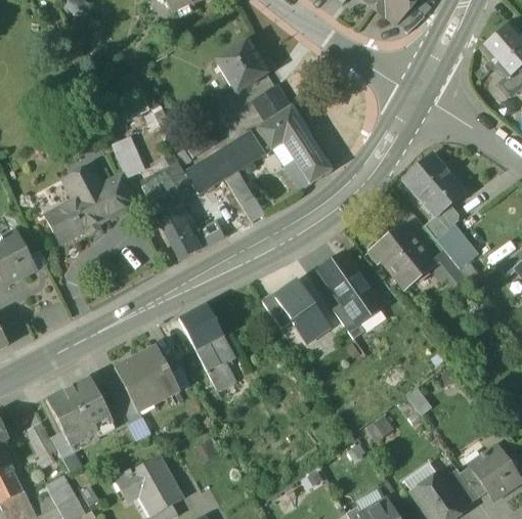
[(170,0),(176,12),(200,0),(170,0)]
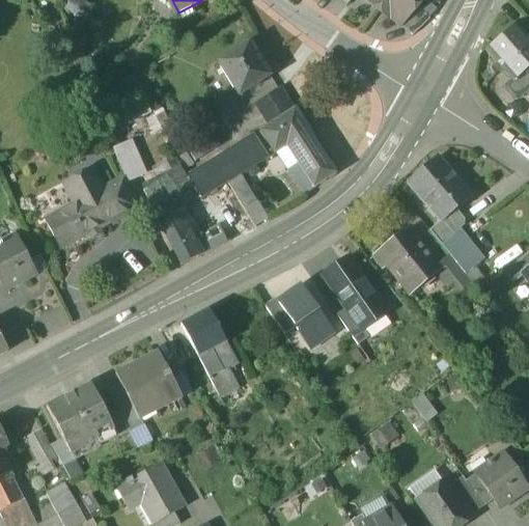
[(385,0),(382,4),(401,22),(418,3),(420,0),(385,0)]
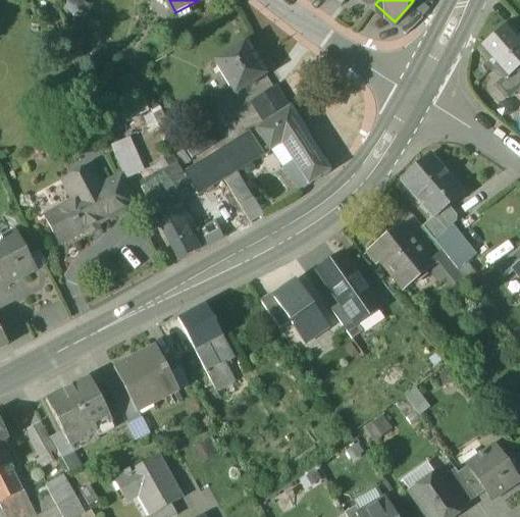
[(418,0),(413,5),(424,14),(432,5),(426,0),(418,0)]
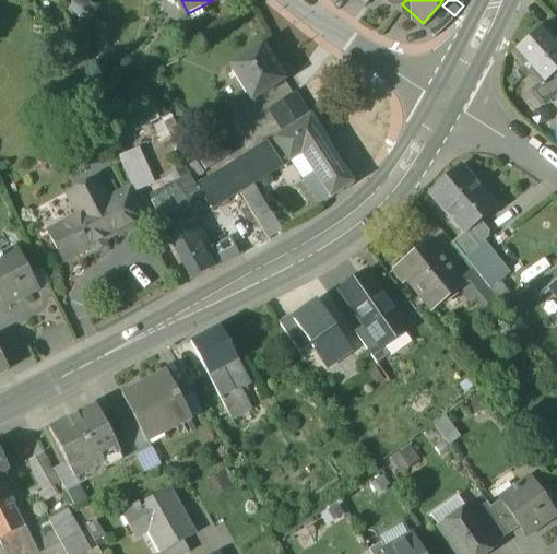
[(440,3),(423,23),(436,33),(454,15),(442,6),(440,3)]
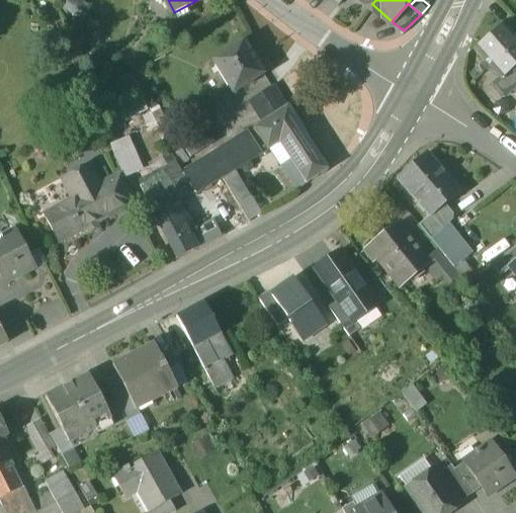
[(490,32),(515,61),(515,32),(505,19),(490,32)]
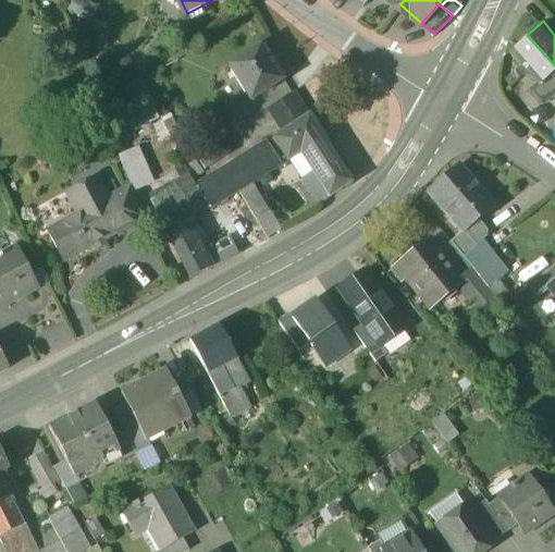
[(541,82),(545,77),(554,70),(554,65),(527,35),(512,49),(537,77),(541,82)]
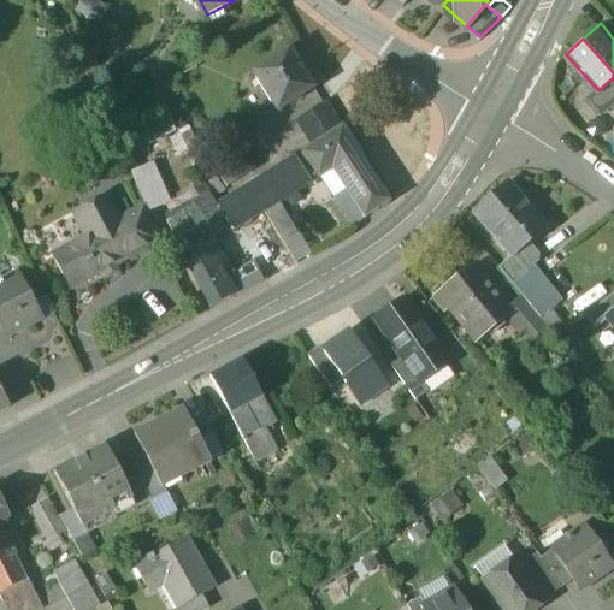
[(254,69),(277,107),(314,86),(291,46),(254,69)]
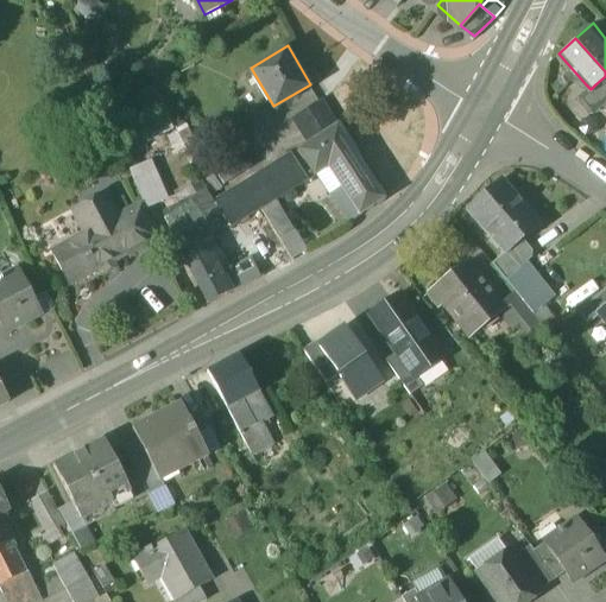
[(379,76),(382,73),(371,65),(368,69),(379,76)]
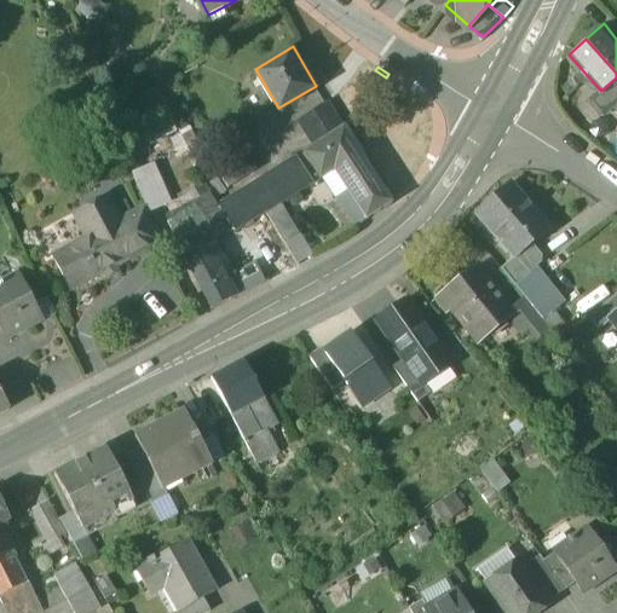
[(616,77),(606,86),(616,97),(613,99),(616,103),(616,77)]
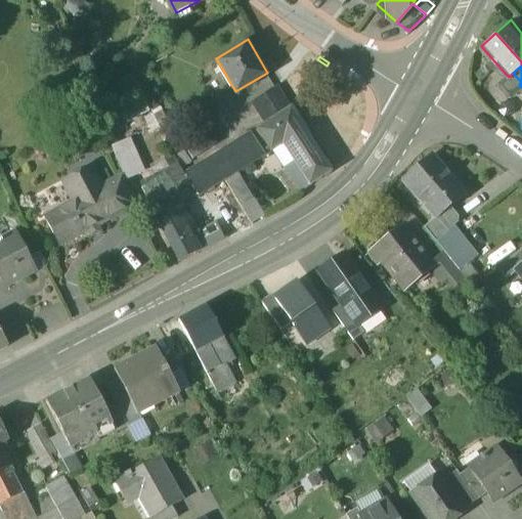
[(509,77),(505,73),(497,79),(498,86),(506,94),(513,95),(521,89),(521,87),(519,84),(521,82),(513,73),(509,77)]
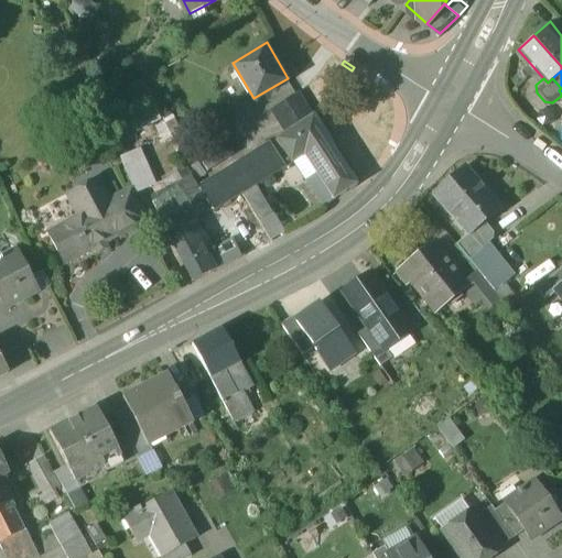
[(269,100),(288,129),(314,112),(295,84),(269,100)]
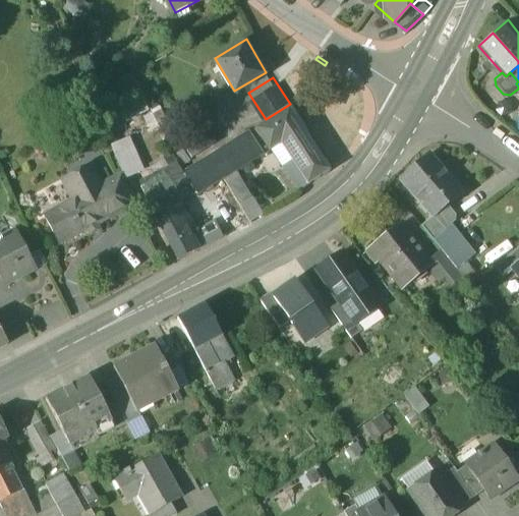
[(310,180),(313,181),(331,166),(290,104),(266,119),(256,125),(271,147),(273,146),(281,139),(293,158),(306,179),(310,180)]
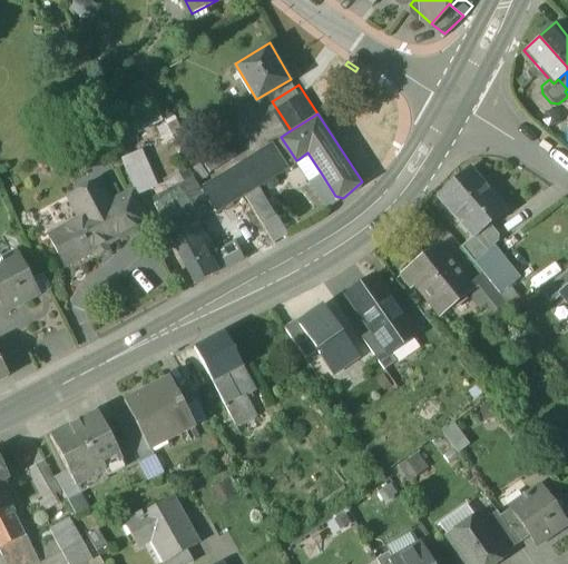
[(203,186),(217,210),(224,206),(246,193),(261,184),(289,166),(274,141),(203,186)]
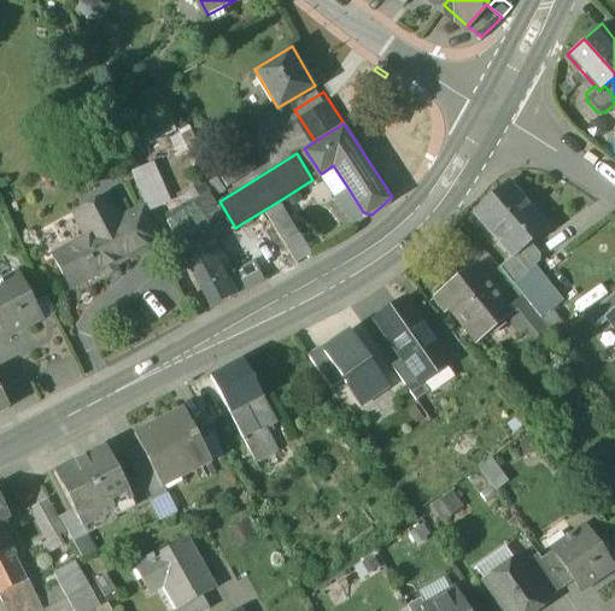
[(133,170),(150,207),(169,198),(153,162),(133,170)]
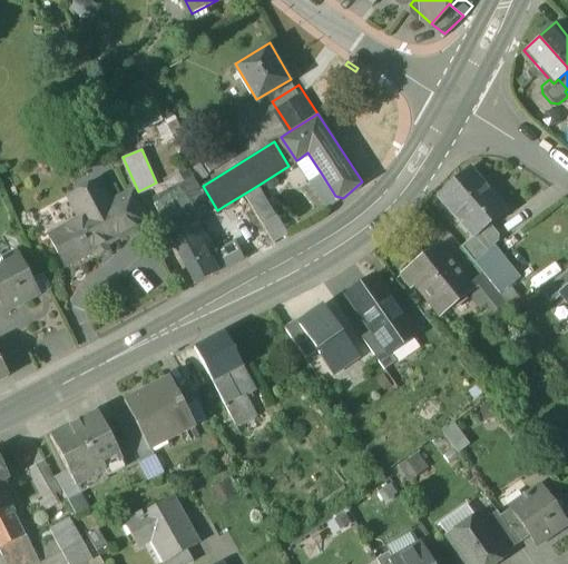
[(299,159),(311,178),(321,172),(307,152),(299,159)]
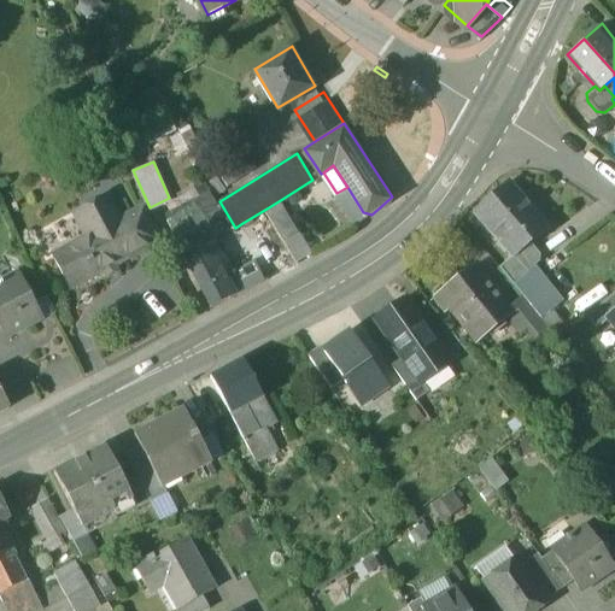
[(514,252),(515,253),(523,246),(550,223),(510,178),(475,207),(514,252)]
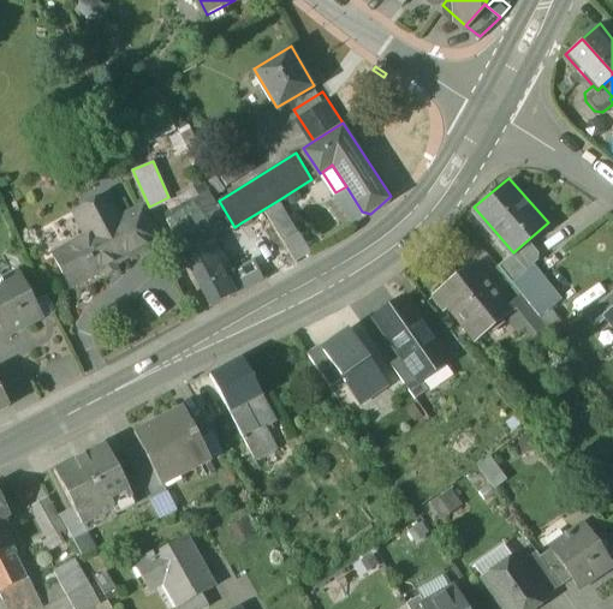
[(362,212),(346,186),(335,192),(355,224),(367,213),(362,212)]
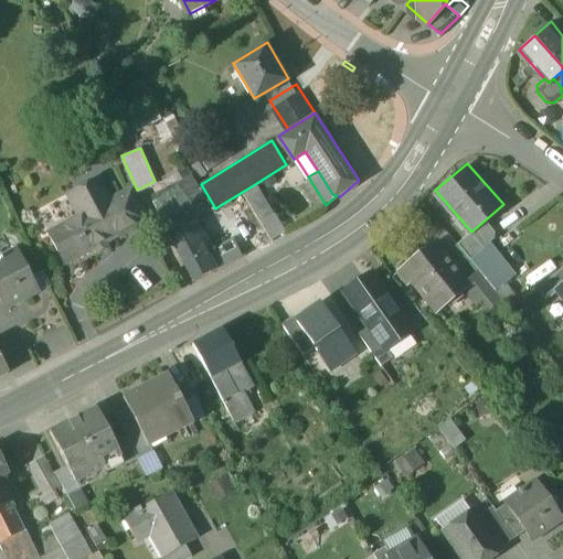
[(156,201),(170,229),(191,218),(214,206),(193,173),(157,192),(160,199),(156,201)]
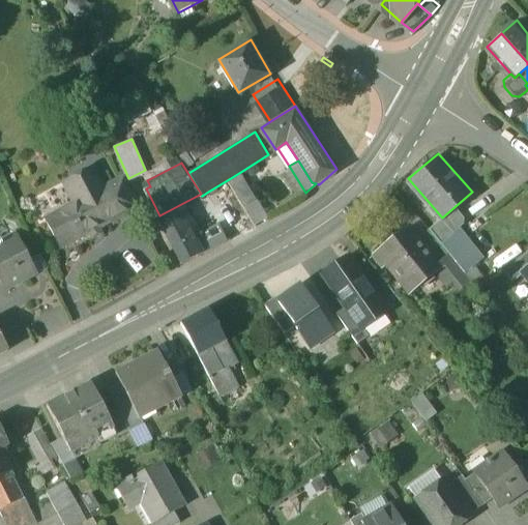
[(65,181),(76,201),(92,193),(105,185),(105,184),(94,166),(65,181)]
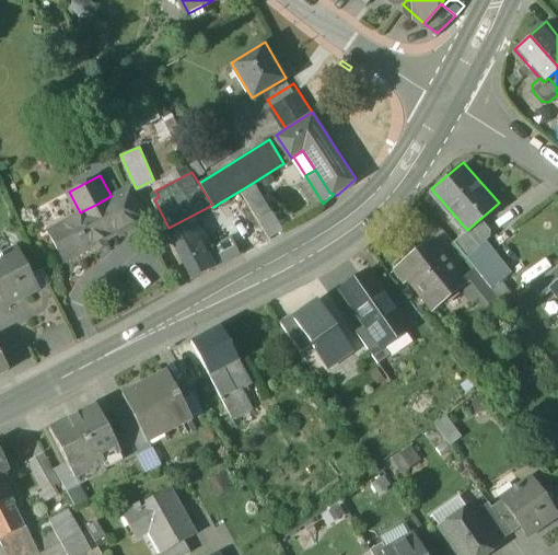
[(256,181),(242,189),(259,217),(272,209),(256,181)]
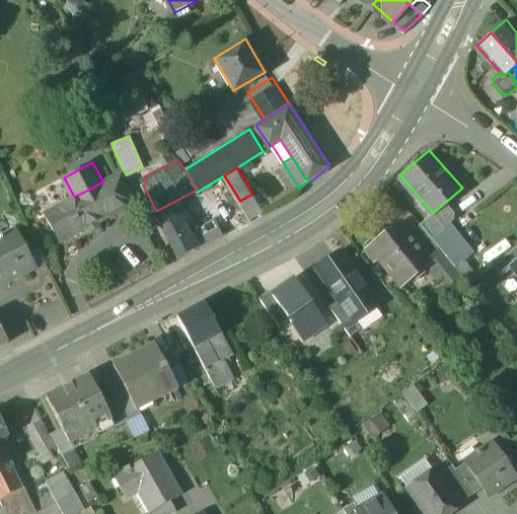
[(102,181),(117,209),(136,199),(124,169),(102,180),(102,181)]
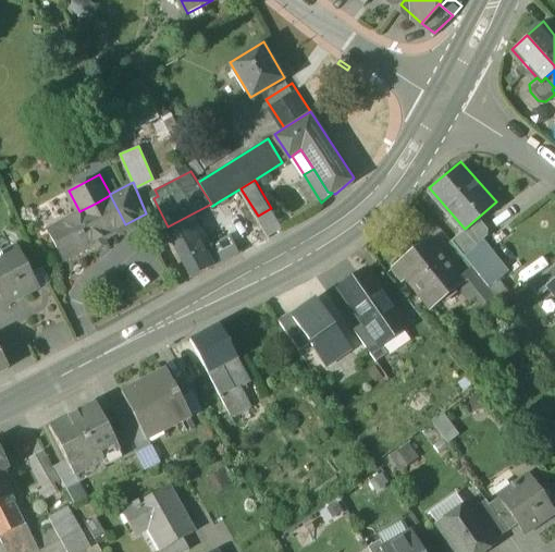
[(110,195),(97,203),(112,231),(125,224),(110,195)]
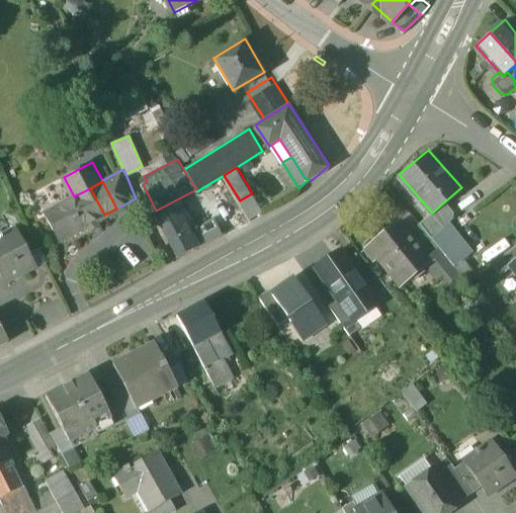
[(104,216),(104,215),(90,188),(74,196),(46,211),(60,240),(104,216)]
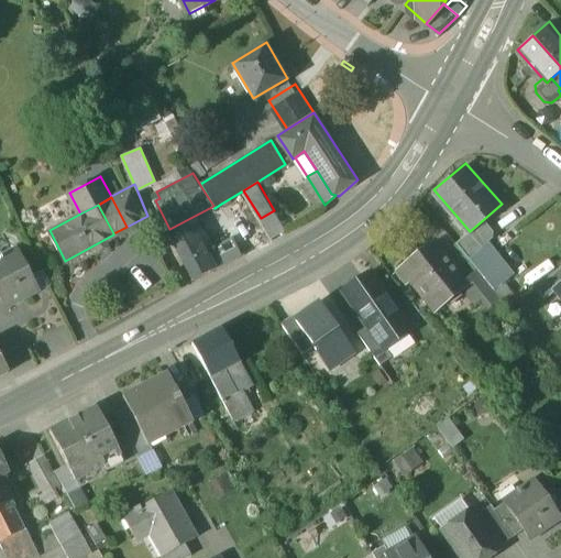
[(274,210),(261,218),(272,237),(285,229),(274,210)]
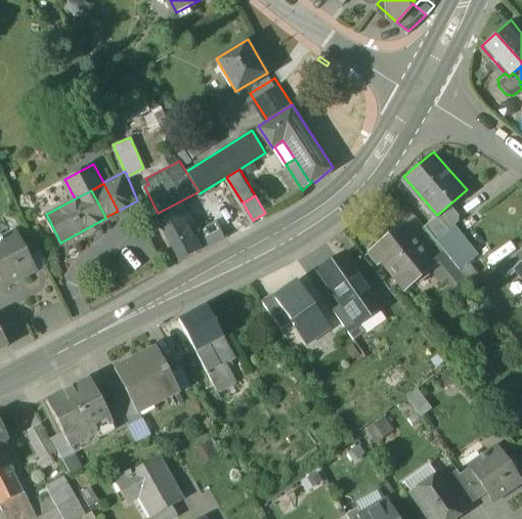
[(180,258),(201,248),(192,231),(177,203),(158,213),(157,214),(180,258)]
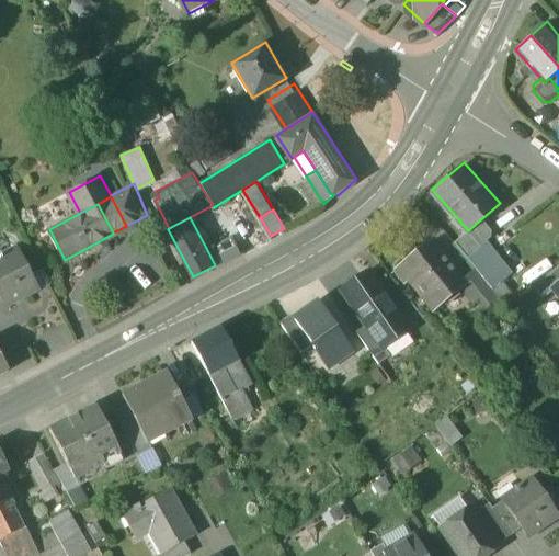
[(476,267),(479,270),(500,253),(476,224),(468,230),(467,229),(455,240),(476,267)]
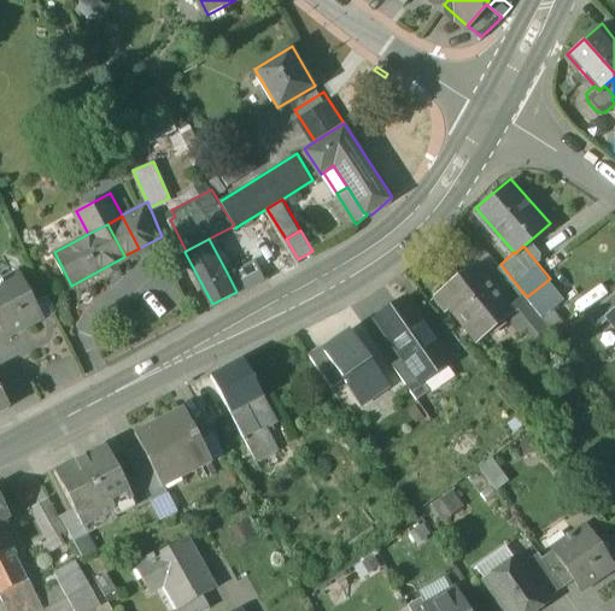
[(466,323),(478,338),(515,309),(516,307),(511,303),(478,259),(435,294),(461,327),(466,323)]
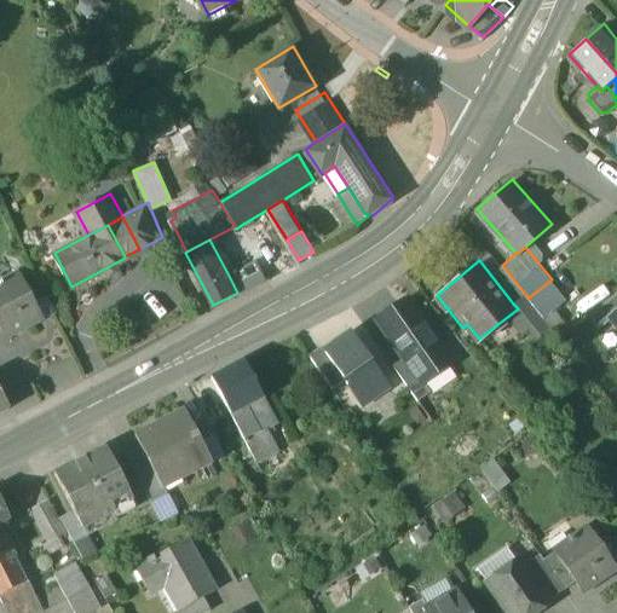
[(247,264),(228,273),(237,293),(265,278),(259,266),(257,265),(254,265),(249,267),(247,264)]
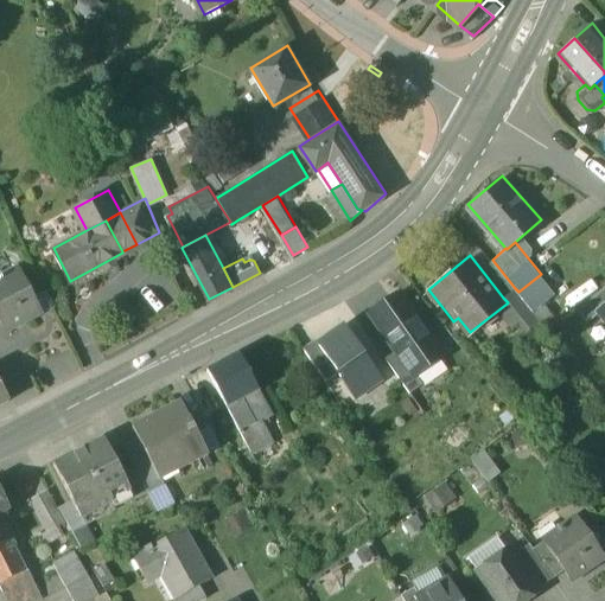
[(0,313),(1,317),(6,325),(24,317),(30,319),(44,311),(18,262),(0,272),(0,313)]
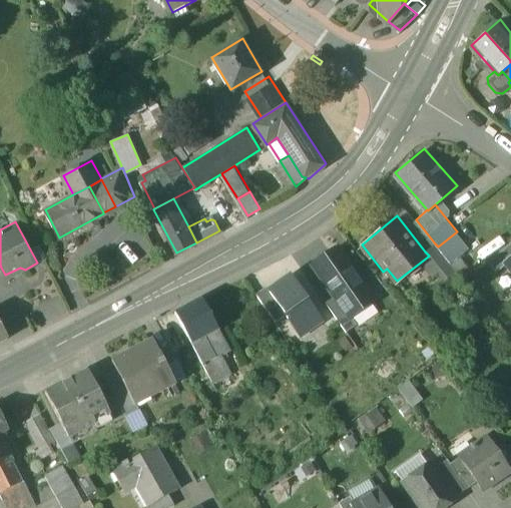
[(438,246),(450,262),(469,246),(457,231),(438,246)]
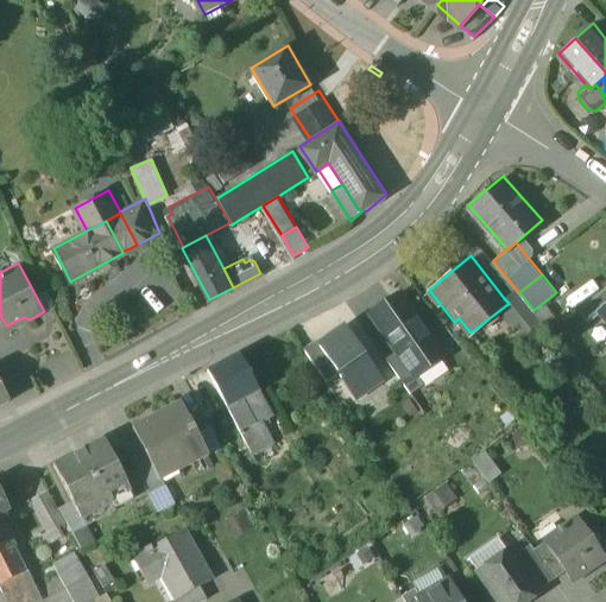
[(605,285),(580,306),(589,319),(603,309),(601,308),(605,304),(605,285)]
